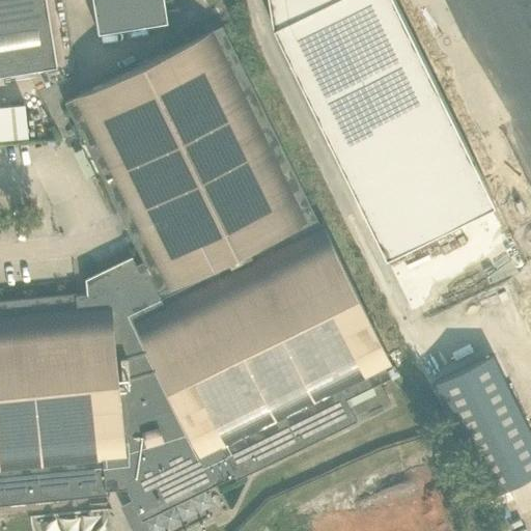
[(0,0),(0,73),(56,64),(46,0),(0,0)]
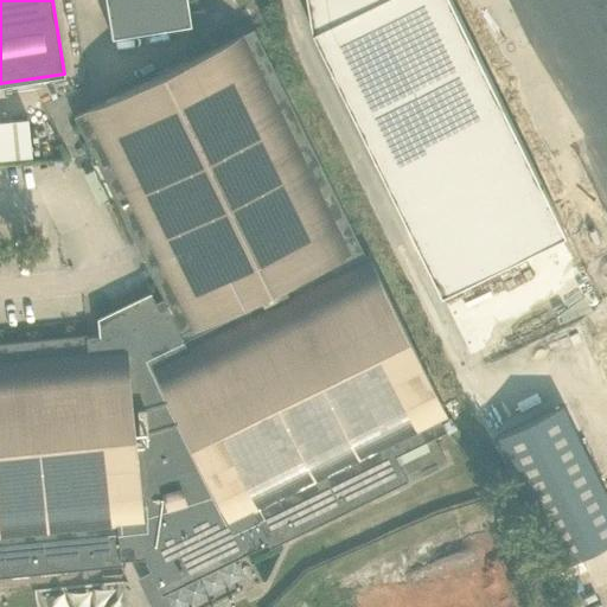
[(104,0),(112,38),(190,25),(185,0),(104,0)]
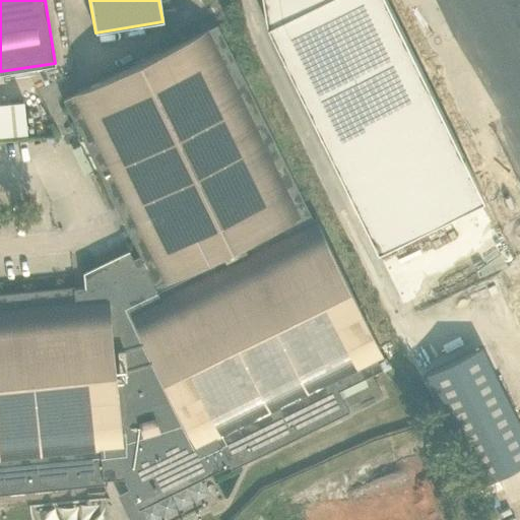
[(261,0),(265,23),(377,250),(483,197),(409,46),(386,0),(261,0)]
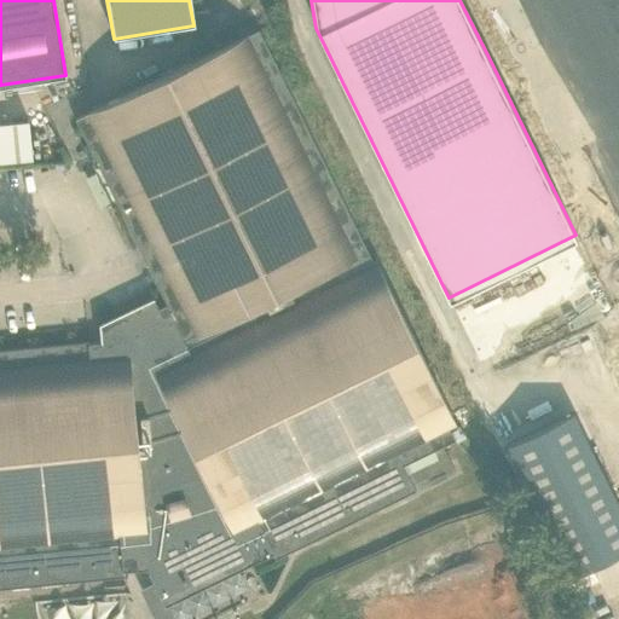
[(375,261),(371,262),(258,29),(75,119),(96,161),(166,305),(146,313),(148,314),(113,331),(113,341),(88,343),(88,342),(0,350),(0,588),(123,577),(122,571),(146,568),(165,606),(272,554),(275,559),(342,524),(414,491),(401,466),(453,440),(450,432),(456,428),(375,261)]
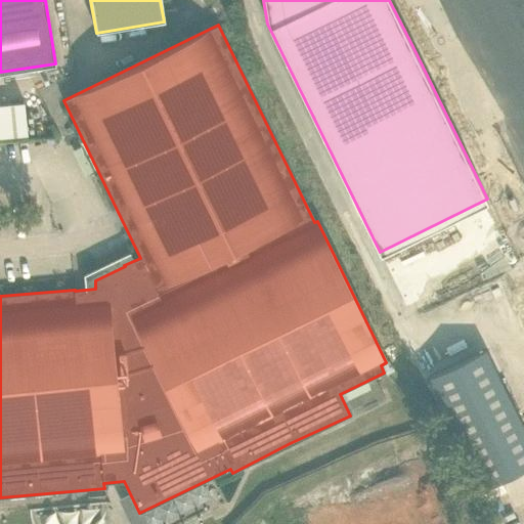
[(0,136),(28,134),(25,99),(0,101),(0,136)]
